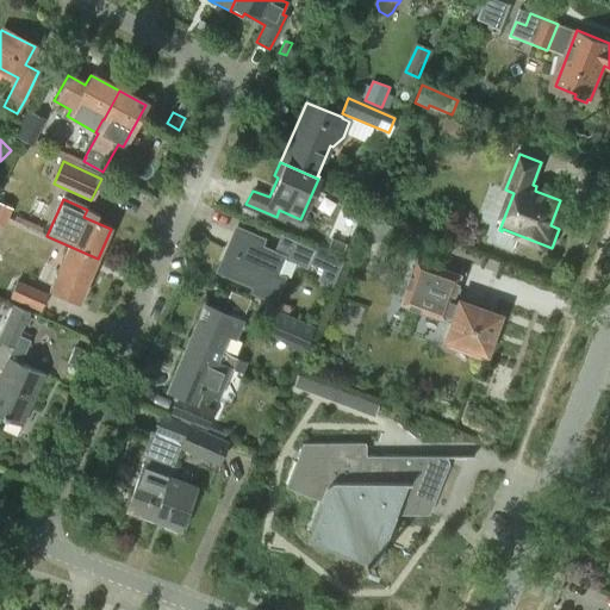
[(0,213),(8,218),(12,207),(0,203),(0,213)]
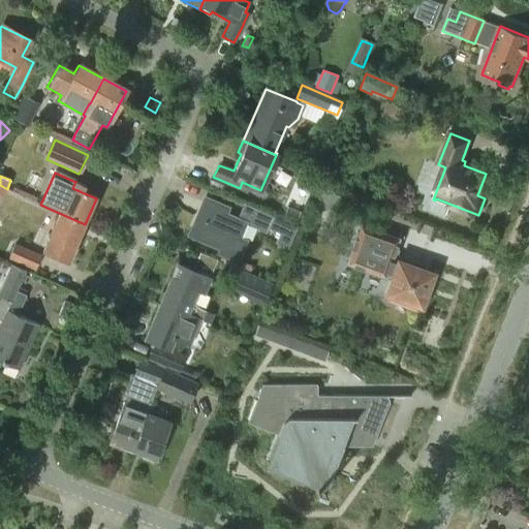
[(375,180),(366,185),(373,196),(381,191),(375,180)]
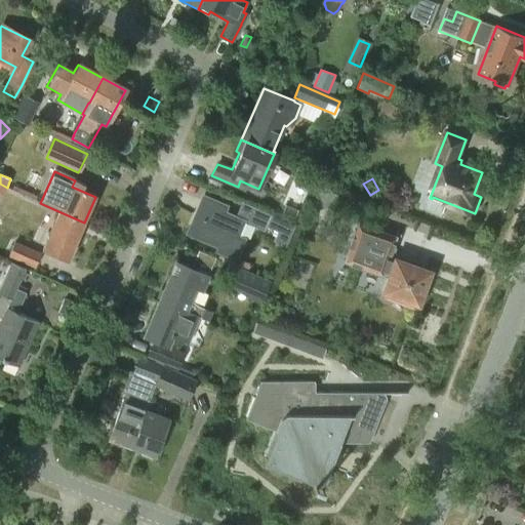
[(335,195),(317,189),(311,204),(330,210),(335,195)]
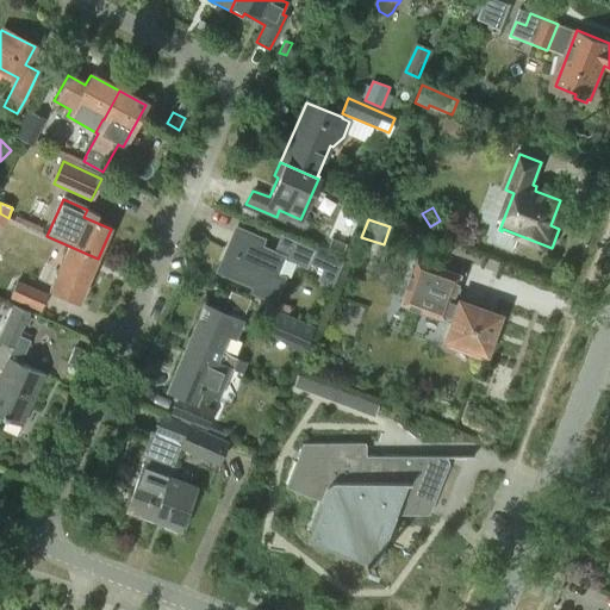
[(272,300),(281,279),(273,275),(280,259),(257,248),(261,241),(236,231),(218,272),(254,286),(251,291),(272,300)]
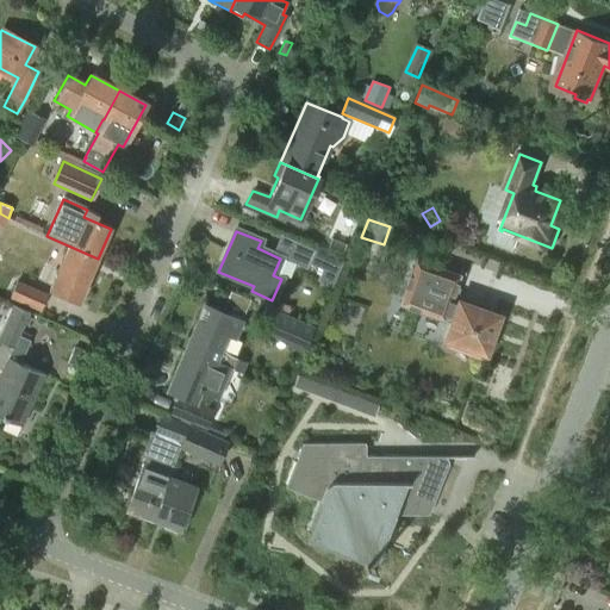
[(322,269),(316,281),(330,287),(341,262),(299,243),(291,262),(305,268),(307,263),(322,269)]
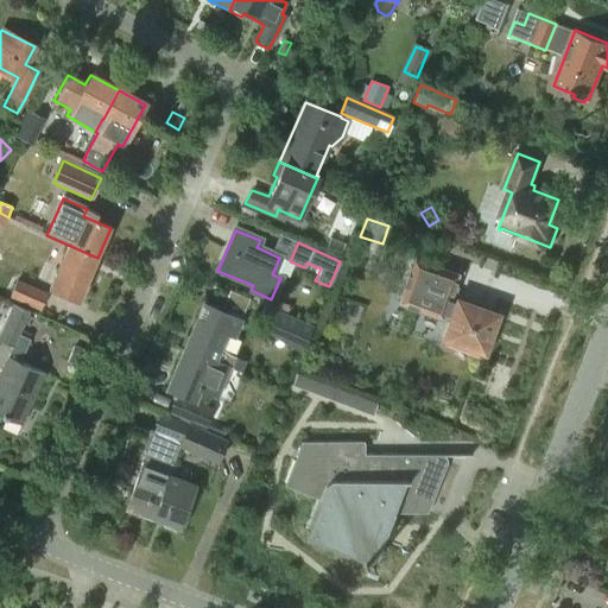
[(76,303),(84,286),(97,258),(68,245),(46,290),(76,303)]
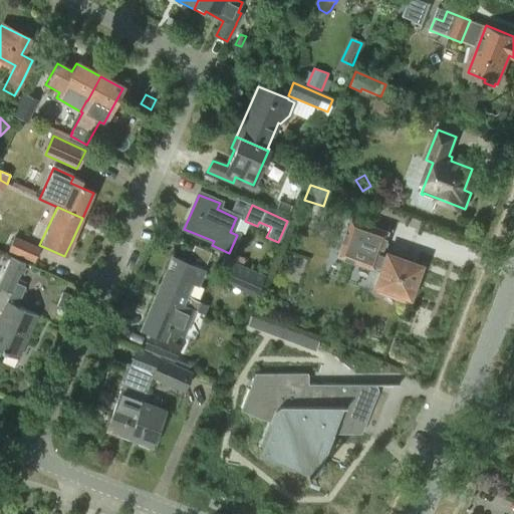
[(373,268),(380,271),(375,286),(377,287),(376,291),(403,301),(405,297),(409,298),(410,295),(413,296),(416,286),(414,285),(415,281),(418,282),(422,271),(419,270),(420,267),(387,255),(386,257),(382,256),(392,230),(368,221),(366,227),(349,221),(336,256),(373,269),(373,268)]
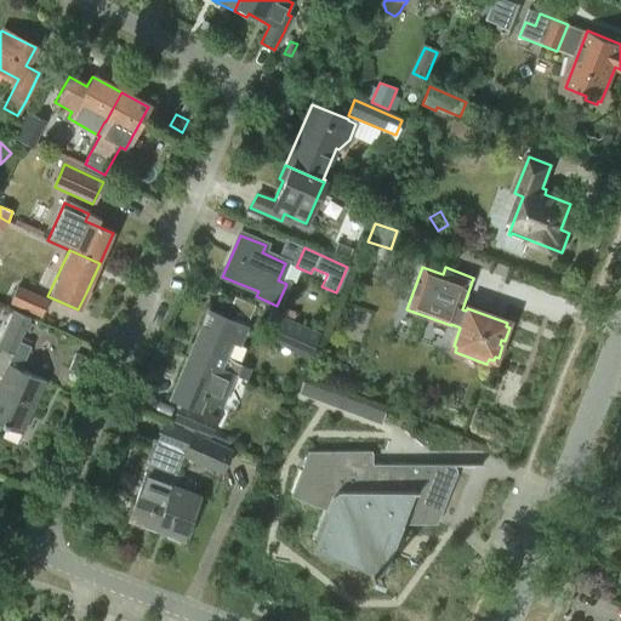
[(39,317),(46,301),(16,288),(9,302),(39,317)]
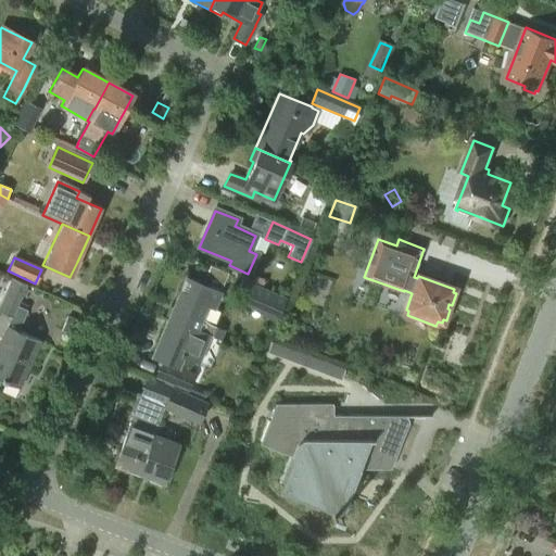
[(219,292),(227,274),(210,267),(202,285),(186,277),(168,318),(210,336),(220,341),(225,329),(201,318),(206,306),(213,308),(219,292)]
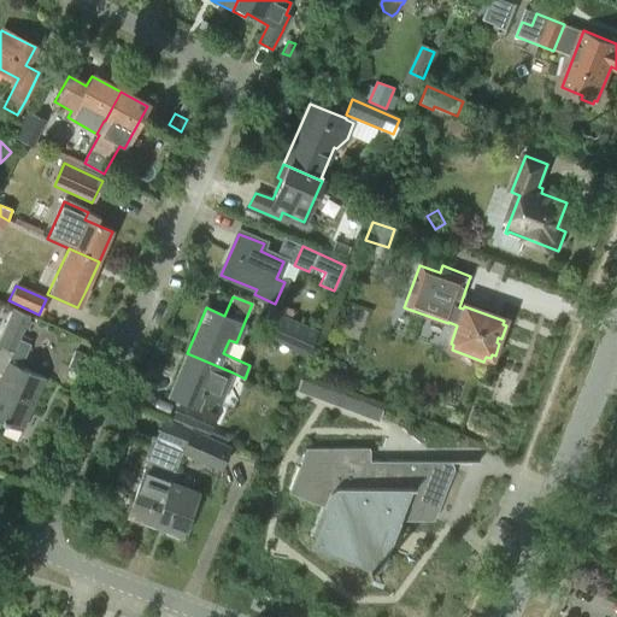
[(306,358),(318,330),(268,309),(259,329),(306,358)]
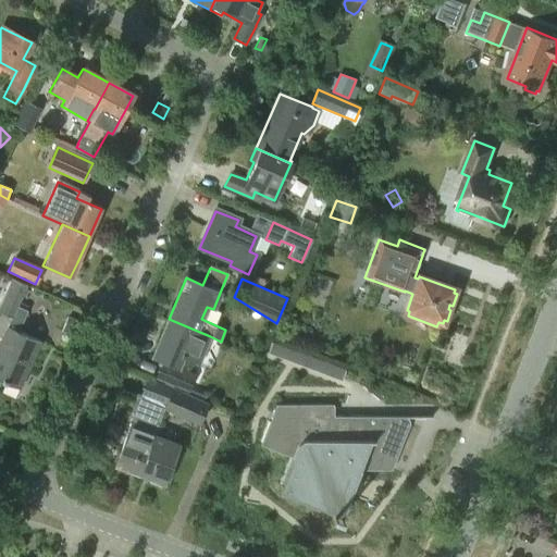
[(0,382),(20,392),(41,343),(20,333),(28,312),(19,308),(28,287),(13,280),(0,308),(0,312),(13,319),(0,346),(0,382)]
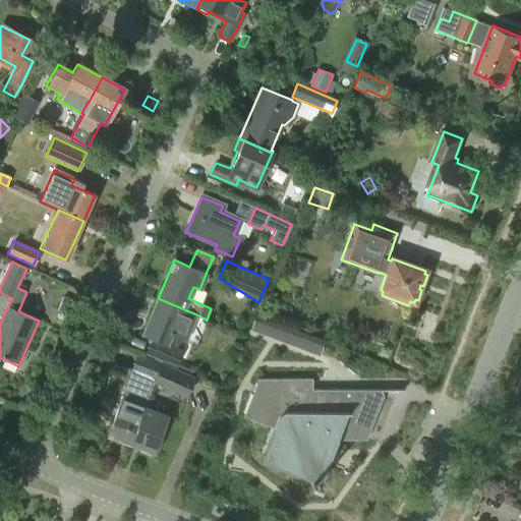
[(70,300),(63,297),(58,309),(65,312),(70,300)]
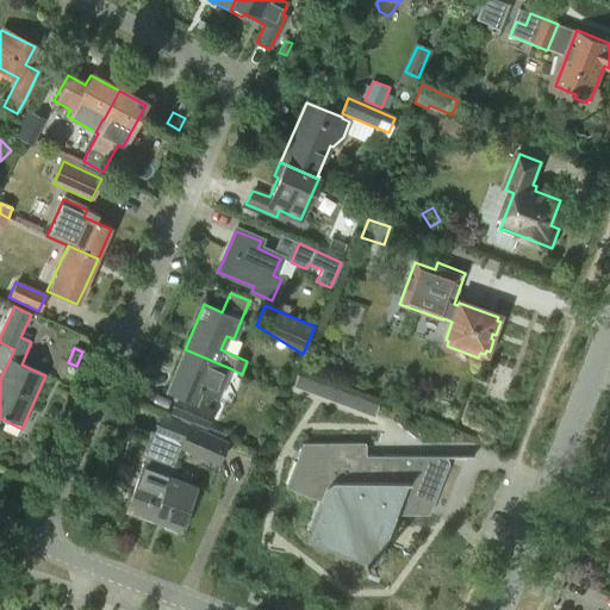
[(217,399),(230,368),(185,349),(166,391),(179,397),(170,415),(204,429),(212,411),(194,403),(199,391),(217,399)]
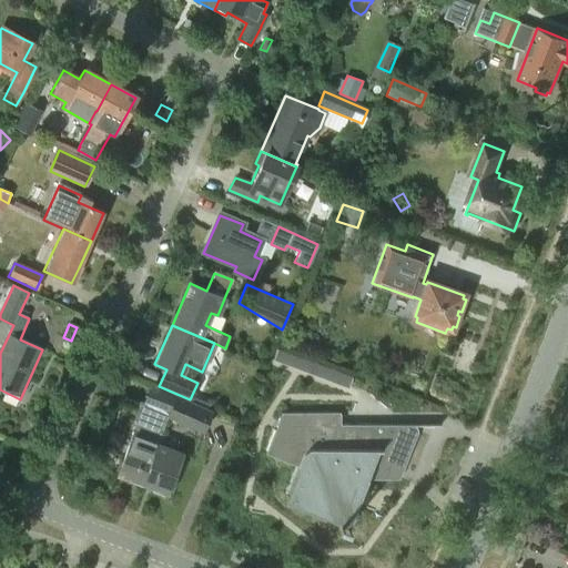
[(355,396),(359,385),(279,355),(274,367),(355,396)]
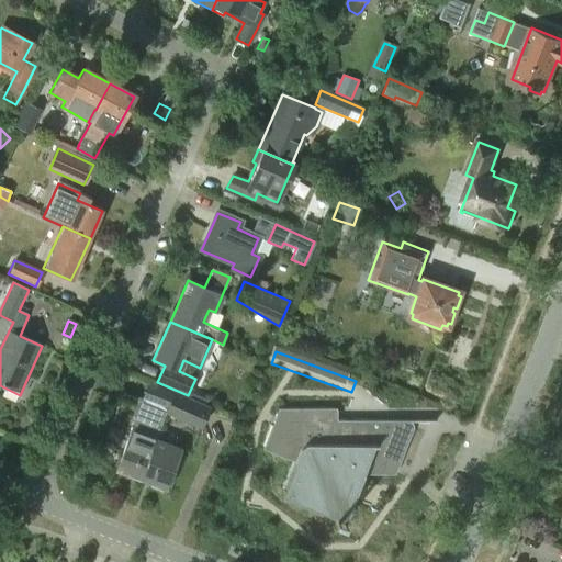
[(143,400),(135,420),(115,471),(139,480),(155,440),(166,413),(172,393),(149,384),(143,400)]
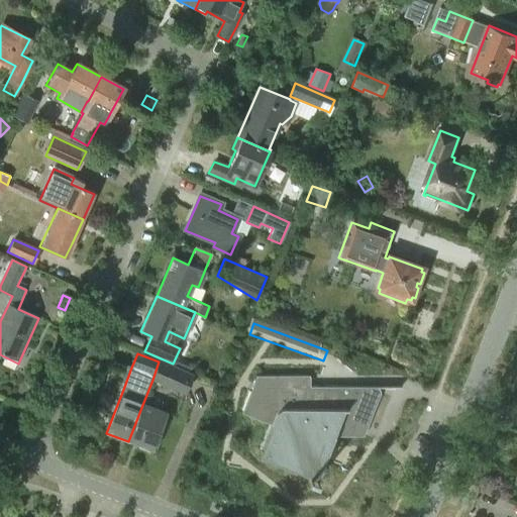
[(184,395),(192,376),(159,362),(152,380),(163,384),(162,385),(184,395)]
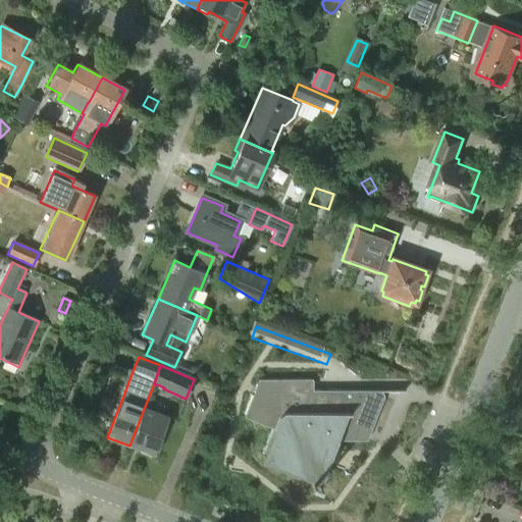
[(368,441),(371,432),(384,401),(384,397),(383,394),(381,392),(312,392),(311,380),(258,380),(244,417),(273,430),(262,458),(321,481),(340,441),(368,441)]
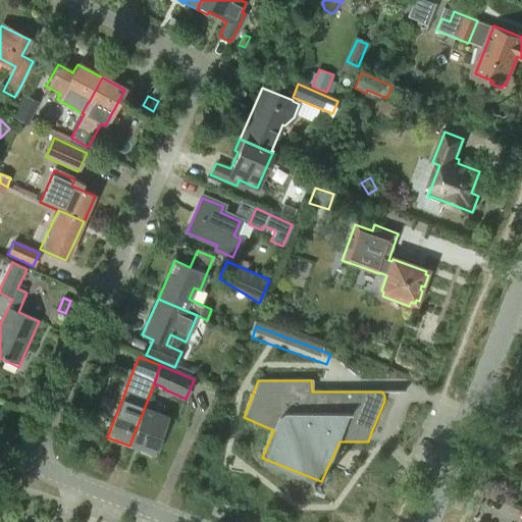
[(102,397),(98,407),(109,411),(113,401),(102,397)]
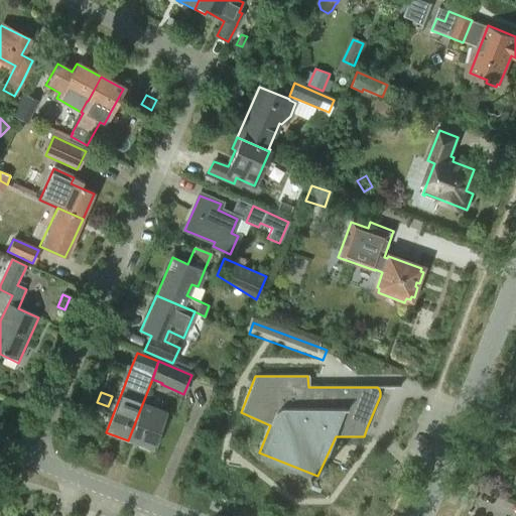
[(151,449),(165,413),(142,404),(128,440),(151,449)]
